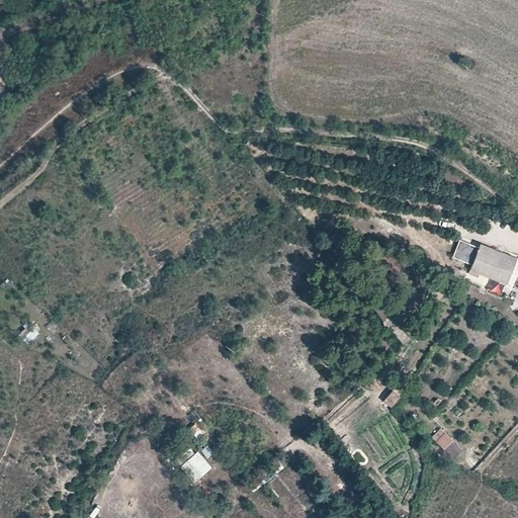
[(106,47),(115,59),(123,54),(114,40),(106,47)]
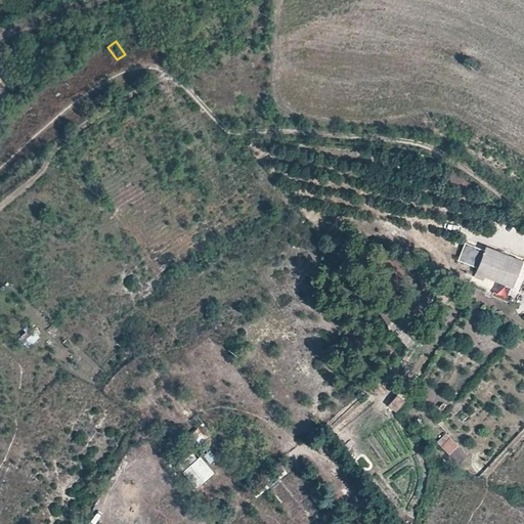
[(330,244),(339,254),(344,250),(335,239),(330,244)]
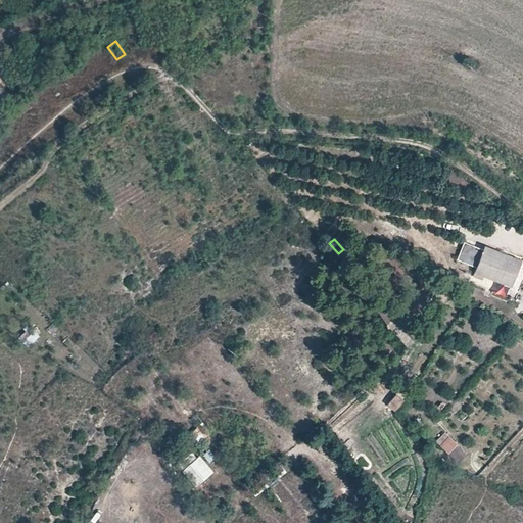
[(475,268),(482,249),(464,242),(458,260),(475,268)]
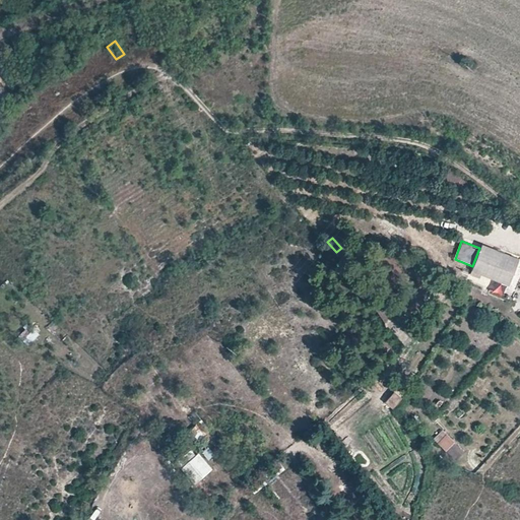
[(519,267),(519,259),(489,244),(476,268),(511,285),(519,267)]
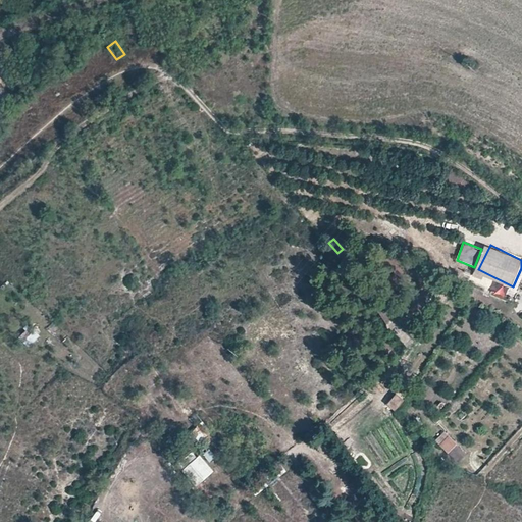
[(24,341),(31,347),(40,336),(34,330),(24,341)]
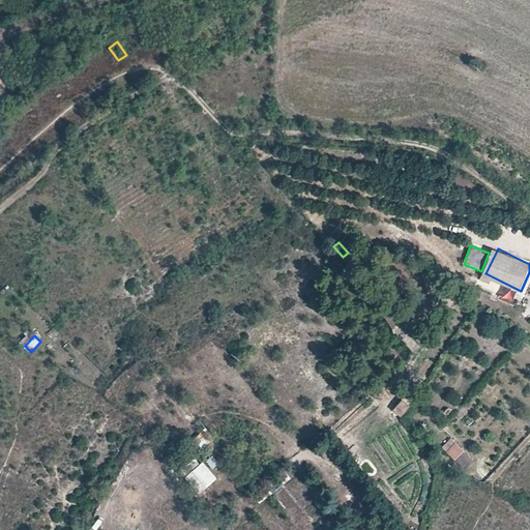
[(463,449),(454,442),(446,451),(453,459),(463,449)]
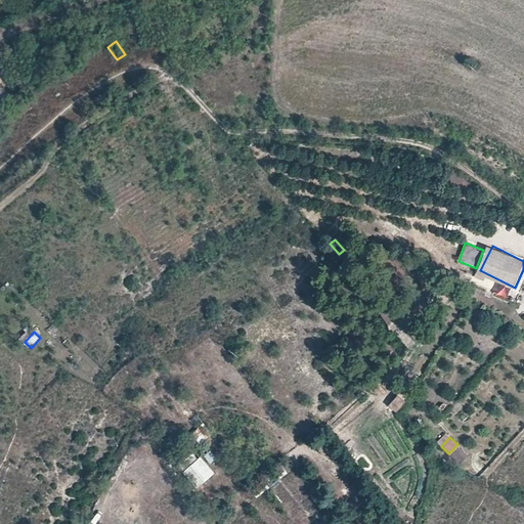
[(460,464),(469,454),(457,444),(448,453),(460,464)]
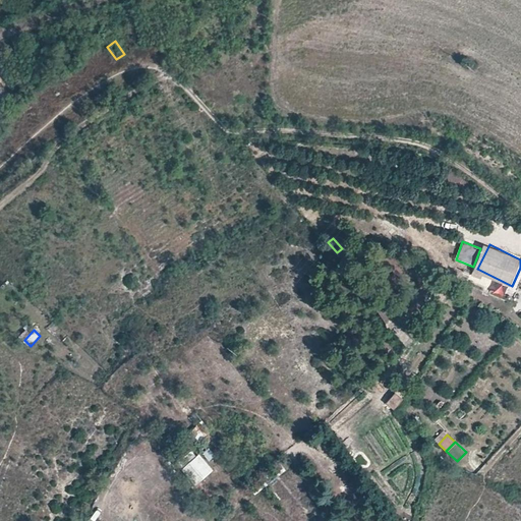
[(214,472),(200,456),(183,471),(197,486),(214,472)]
